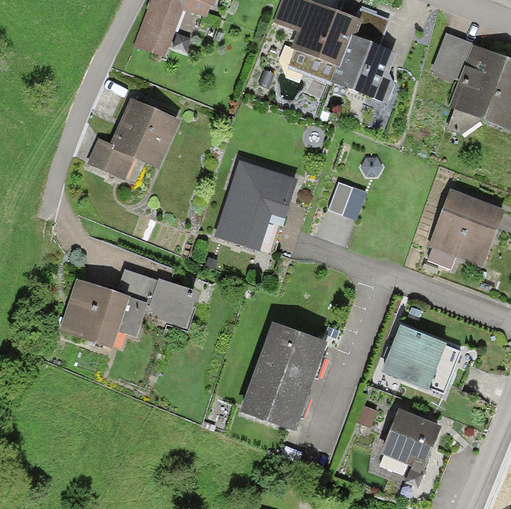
[(214,3),(215,0),(151,0),(136,42),(164,52),(181,5),(203,13),(207,0),(214,3)]
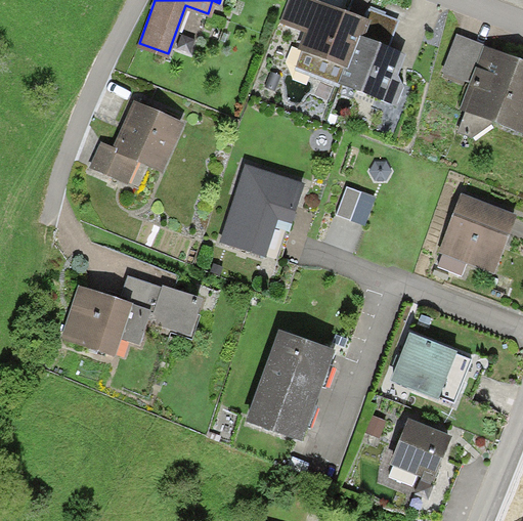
[(398,74),(405,53),(387,46),(397,19),(369,8),(366,17),(323,0),(286,0),(278,19),(304,30),(296,49),(300,51),(295,63),(396,104),(404,84),(398,74)]
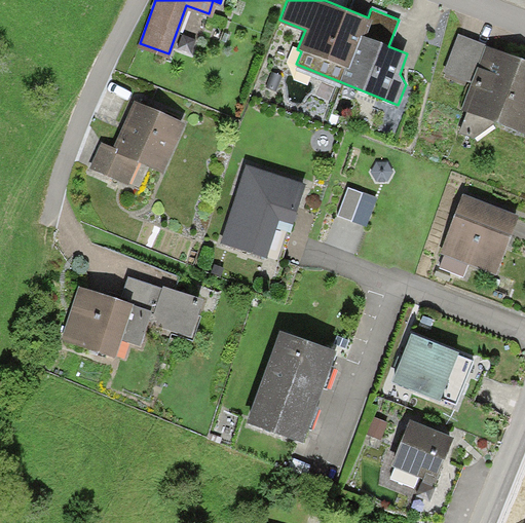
[(524,57),(458,31),(443,69),(471,81),(459,107),(466,110),(459,127),(474,135),(493,119),(524,132),(524,57)]
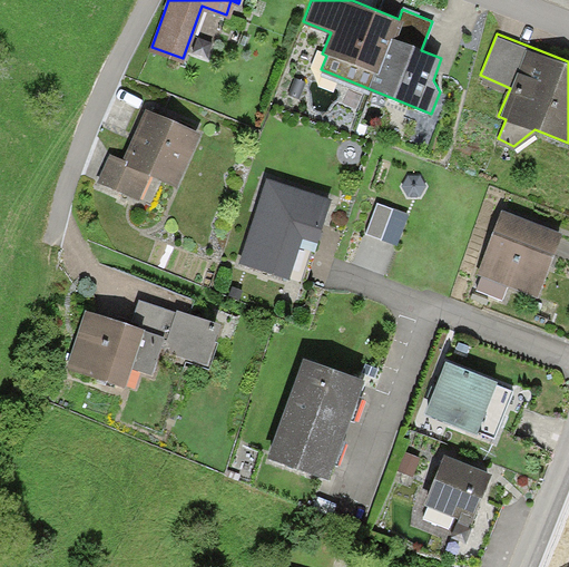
[(194,129),(143,107),(120,158),(108,153),(95,184),(135,202),(146,176),(168,186),(194,129)]
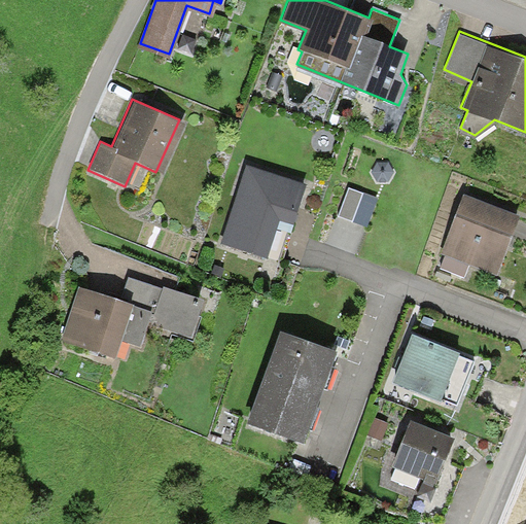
[(305,184),(246,165),(220,241),(265,255),(277,217),(292,222),(305,184)]
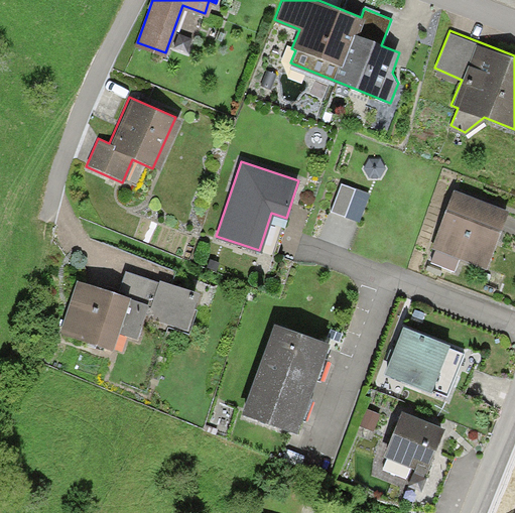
[(368,193),(341,182),(332,208),(358,218),(368,193)]
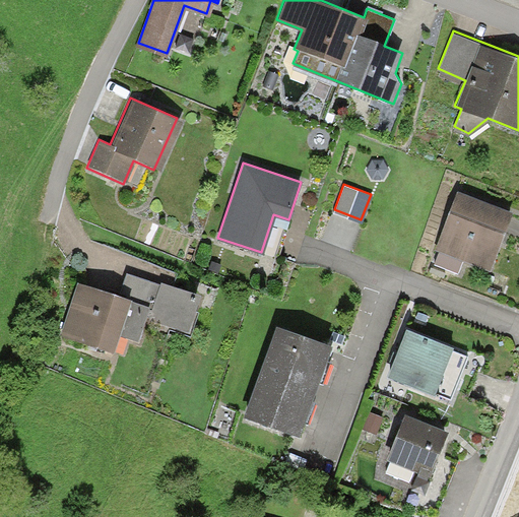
[(513,213),(458,191),(435,248),(439,250),(435,261),(457,270),(462,257),(491,269),(513,213)]
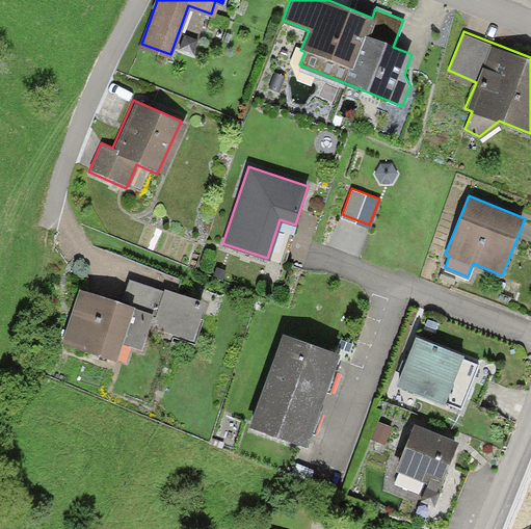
[(179,296),(184,281),(138,265),(133,281),(179,296)]
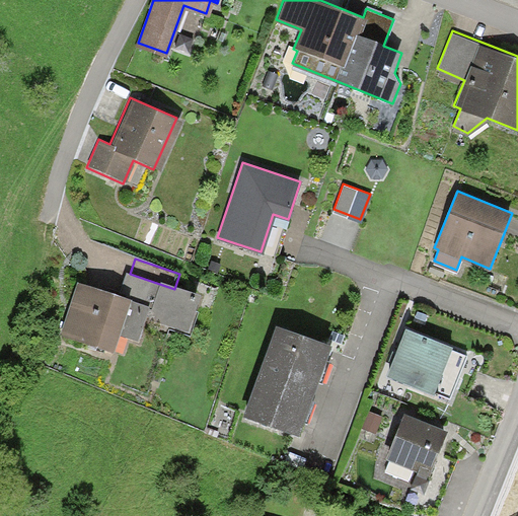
[(121,289),(75,273),(54,334),(101,350),(107,329),(132,338),(141,314),(186,329),(197,297),(126,273),(121,289)]
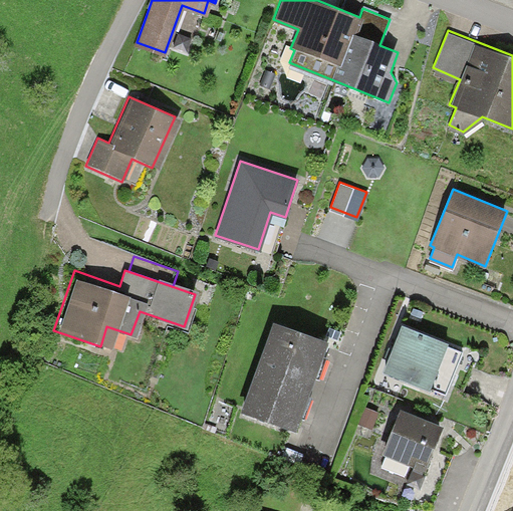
[(329,342),(274,321),(240,413),(295,433),(314,384),(329,342)]
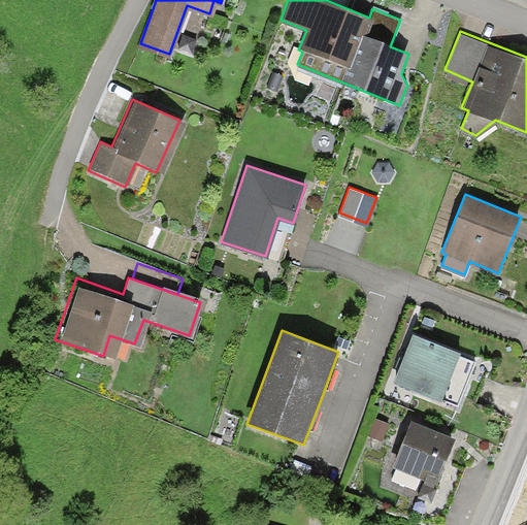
[(460,351),(413,331),(393,380),(441,399),(442,397),(457,402),(474,360),(459,354),(460,351)]
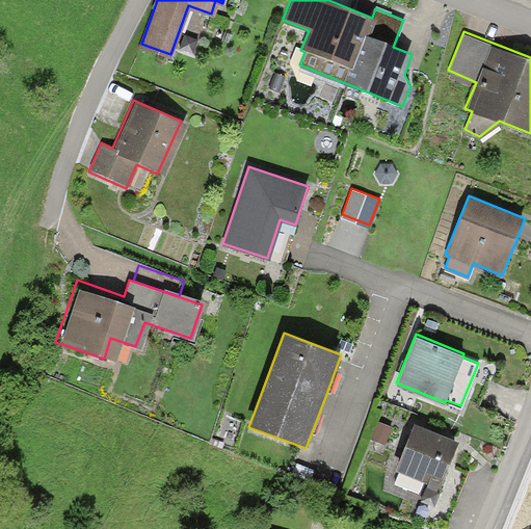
[(458,443),(414,425),(396,470),(421,480),(424,473),(443,480),(458,443)]
